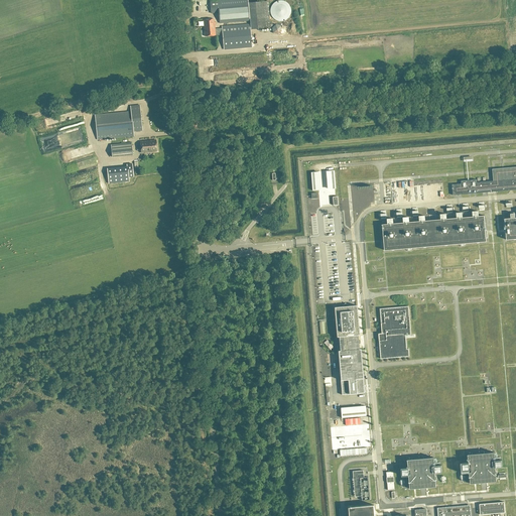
[(211,13),(219,13),(219,23),(249,20),(247,0),(218,0),(210,1),(211,13)]
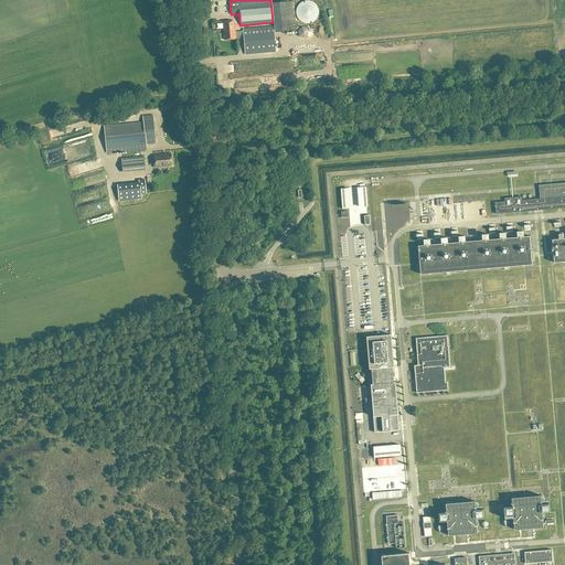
[(311,21),(315,20),(317,17),(318,14),(318,11),(317,8),(316,4),(313,2),(311,1),(308,0),(305,0),(301,1),(299,3),(297,6),(296,9),(296,12),(296,14),(298,18),(300,20),(302,22),(306,22),(309,22),(311,21)]
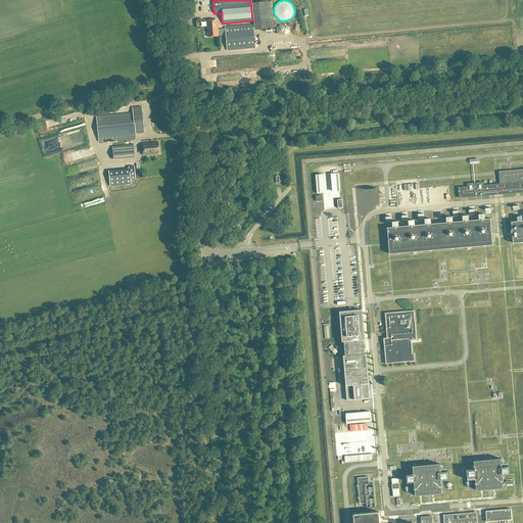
[(251,3),(254,30),(274,29),(272,1),(251,3)]
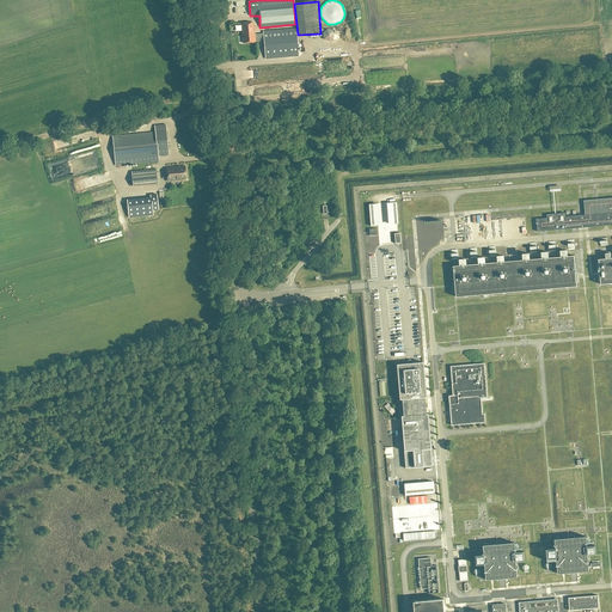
[(254,26),(254,23),(242,24),(244,43),(263,41),(265,59),(299,56),(297,29),(263,31),(263,34),(255,35),(255,30),(256,29),(256,26),(254,26)]
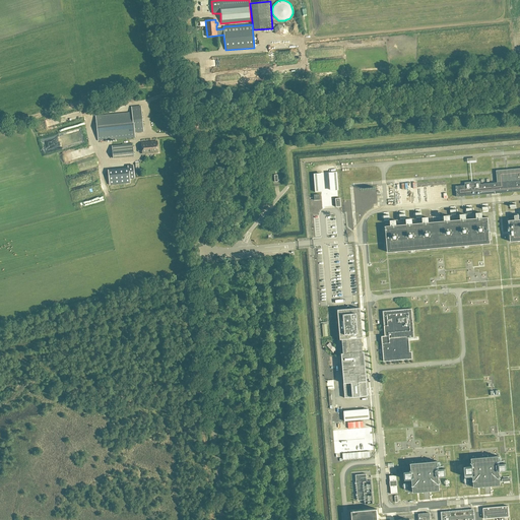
[(99,141),(135,137),(134,132),(143,131),(141,106),(131,107),(132,112),(95,116),(99,141)]
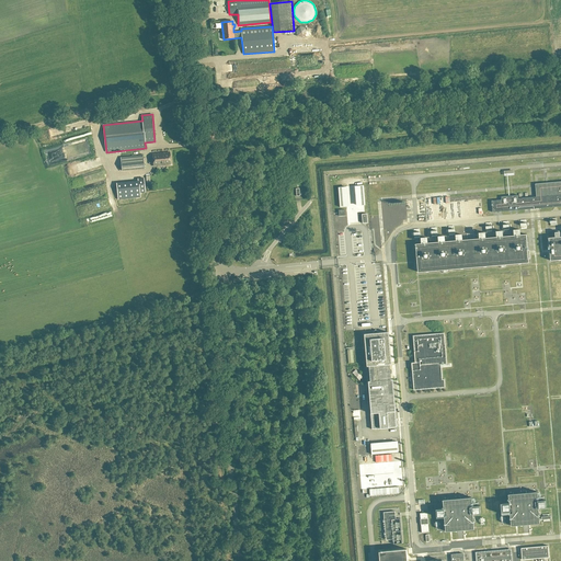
[(153,167),(171,164),(169,152),(152,155),(153,167)]
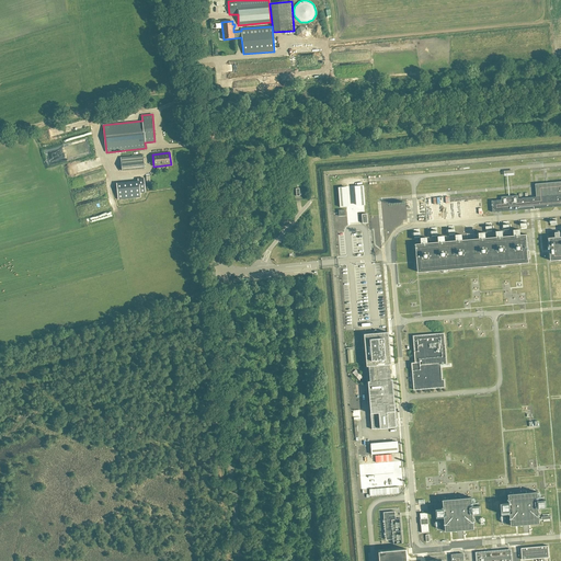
[(492,201),(492,213),(560,206),(560,181),(536,184),(536,196),(518,198),(518,195),(501,196),(502,199),(492,201)]
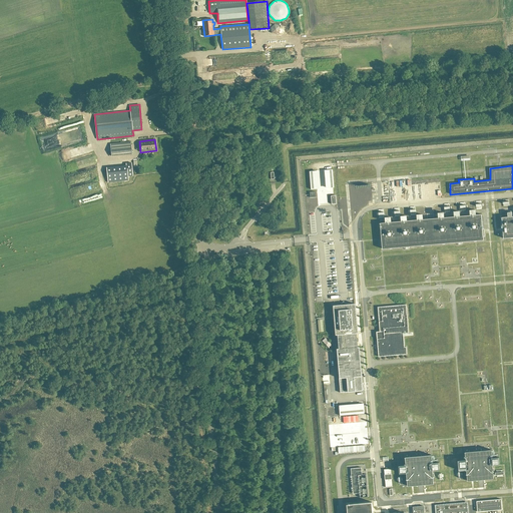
[(438,184),(415,185),(415,192),(439,191),(438,184)]
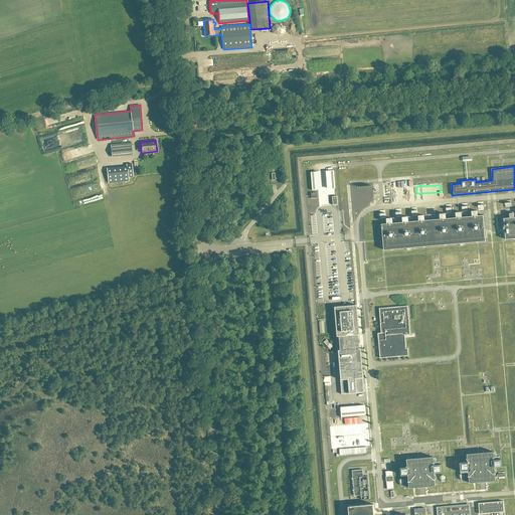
[(393,223),(386,223),(381,224),(384,249),(486,241),(484,215),(478,215),(472,216),(462,217),(456,217),(446,218),(440,219),(424,220),(418,220),(409,221),(402,222),(393,223)]
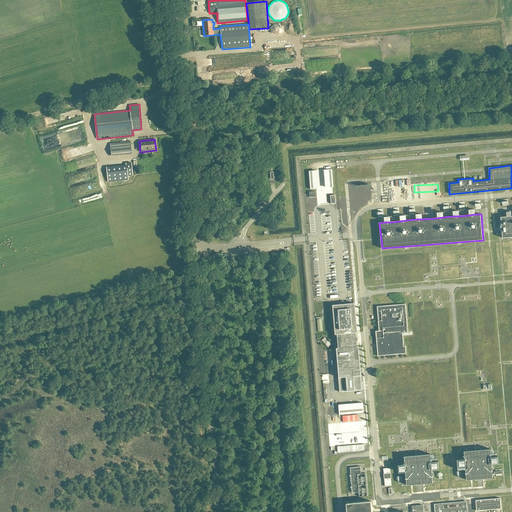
[(511,215),(511,216),(507,216),(500,217),(502,238),(511,237),(511,215)]
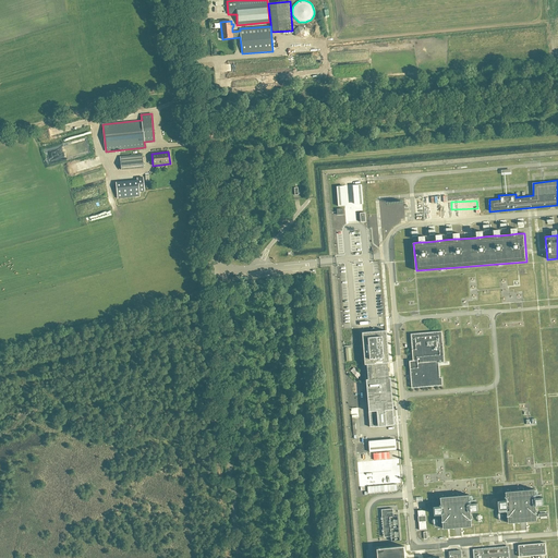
[(388,362),(386,330),(362,332),(364,364),(366,364),(367,379),(365,379),(370,427),(395,425),(390,377),(388,377),(387,363),(388,362)]
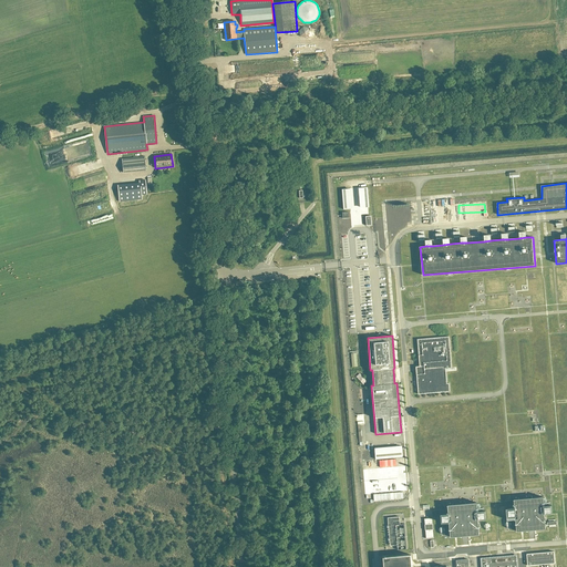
[(420,367),(416,367),(419,394),(450,391),(450,383),(447,383),(446,369),(452,368),(449,337),(418,339),(420,367)]
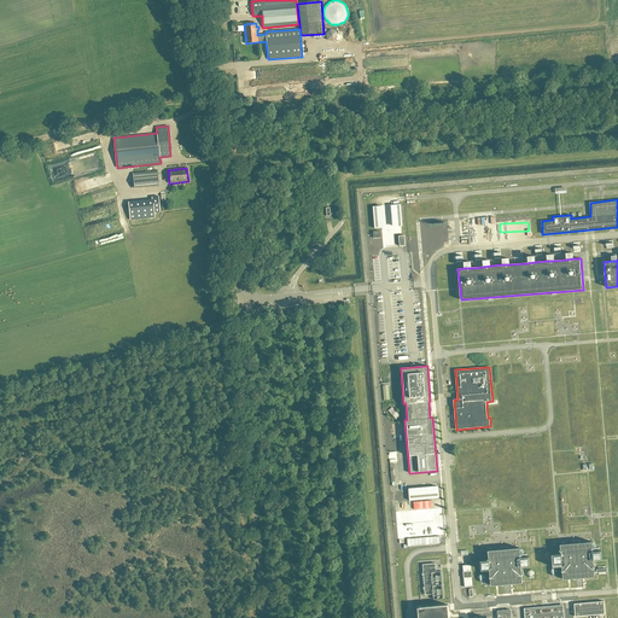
[(438,483),(408,487),(410,501),(441,499),(438,483)]
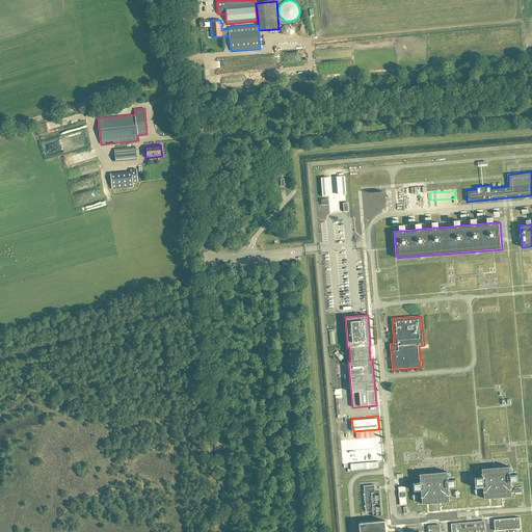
[(350,439),(376,436),(376,435),(380,435),(380,429),(349,433),(350,439)]
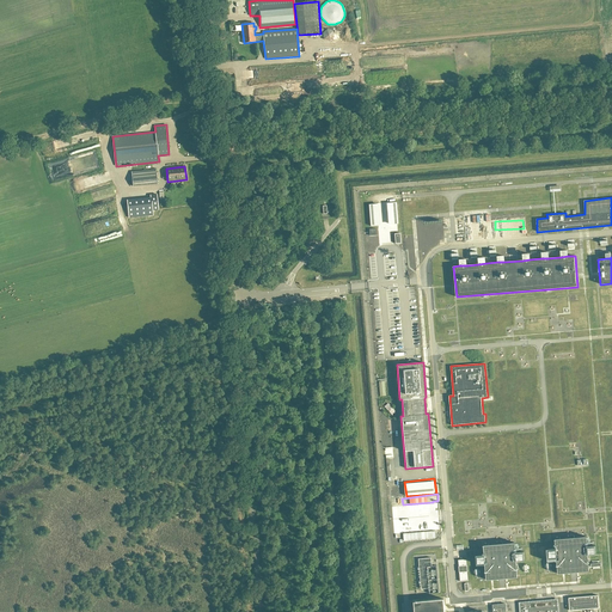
[(432,509),(407,510),(408,526),(433,526),(432,509)]
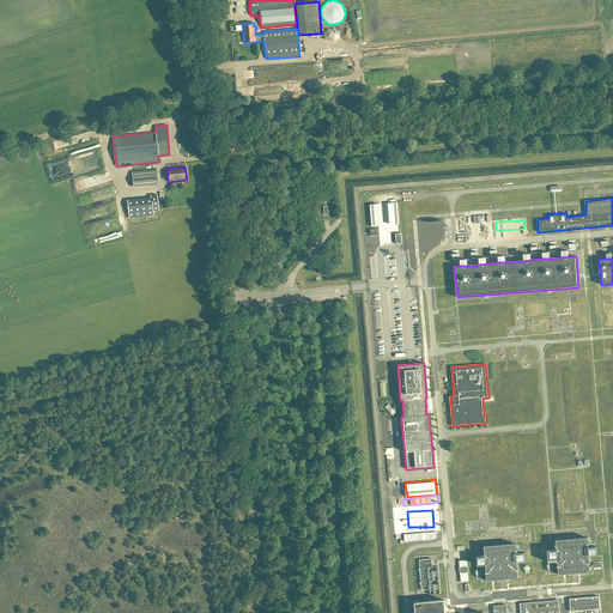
[(590,572),(589,556),(588,547),(587,538),(556,540),(557,550),(558,562),(559,575),(590,572)]
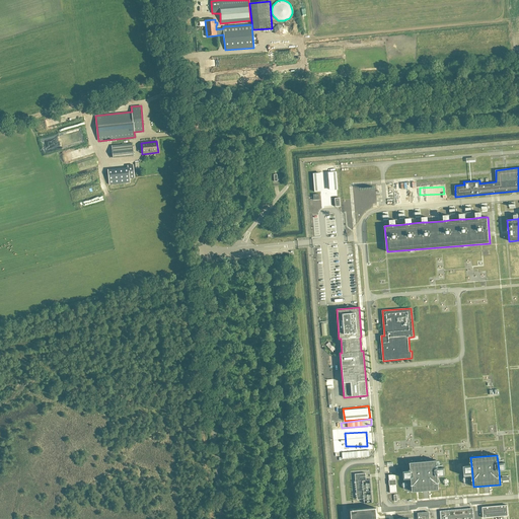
[(439,490),(438,475),(437,469),(436,460),(410,462),(411,471),(412,477),(413,492),(439,490)]
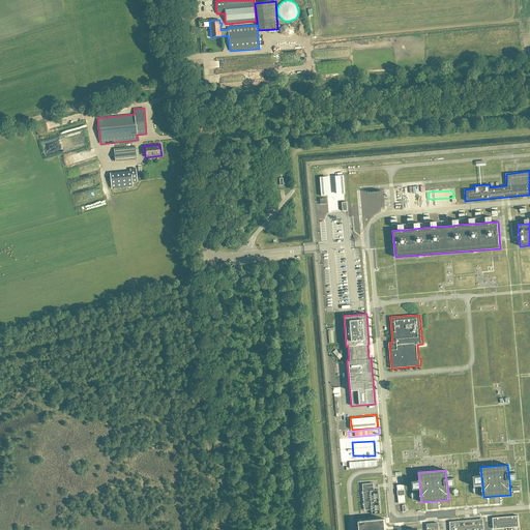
[(474,486),(482,486),(481,475),(473,476),(474,486)]
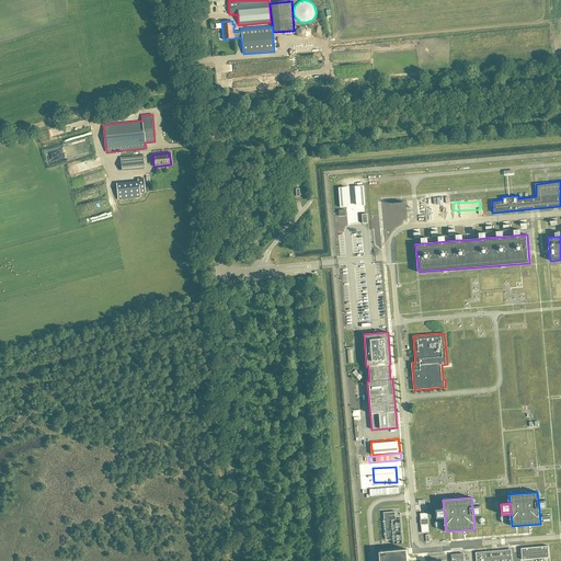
[(393,539),(391,519),(396,519),(396,512),(384,513),(386,540),(393,539)]
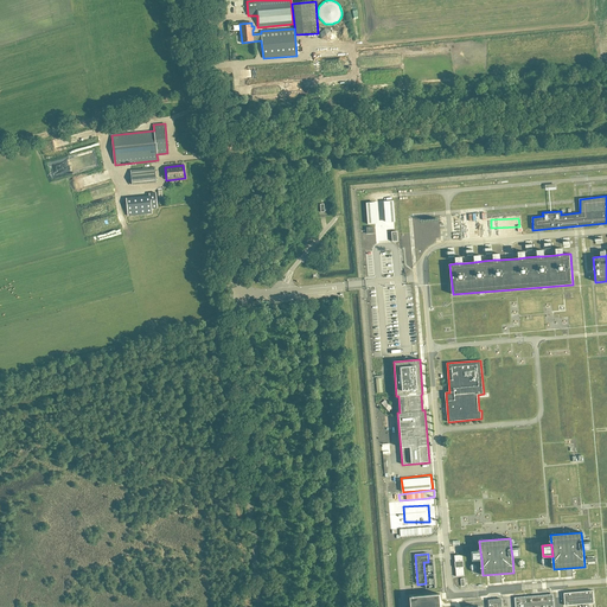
[(465,576),(462,555),(454,555),(457,577),(465,576)]
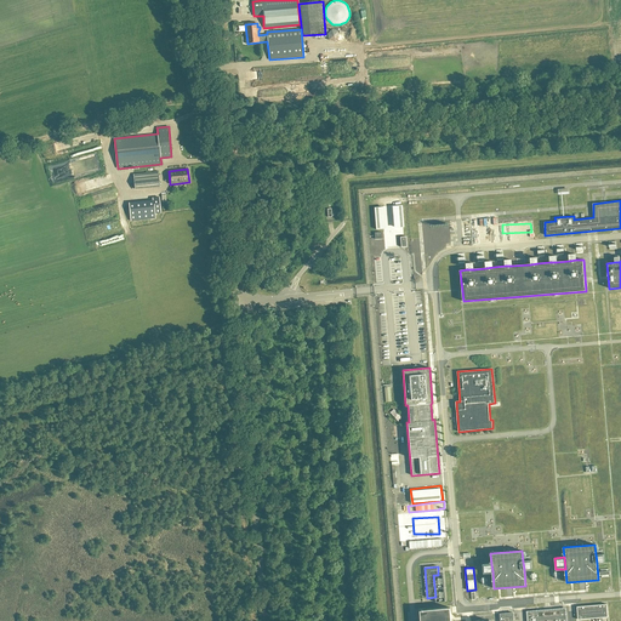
[(445,602),(443,574),(438,575),(433,575),(436,597),(436,602),(445,602)]
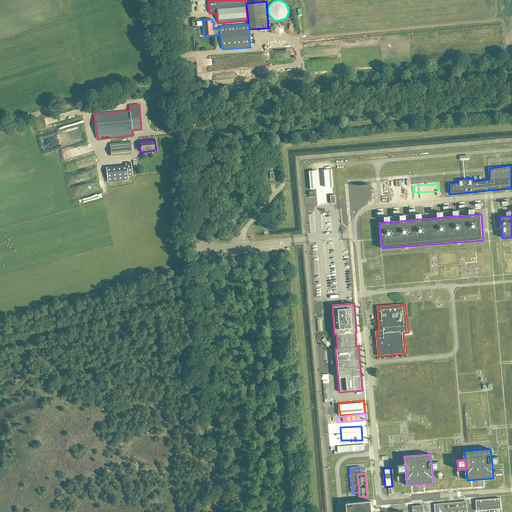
[(500,498),(476,500),(476,511),(501,509),(500,498)]
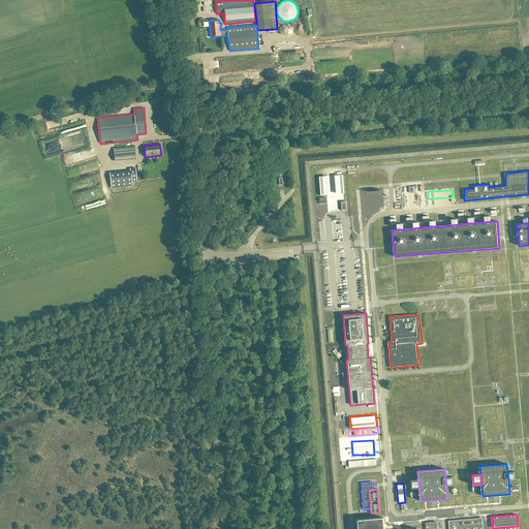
[(384,528),(383,518),(358,520),(359,528),(384,528)]
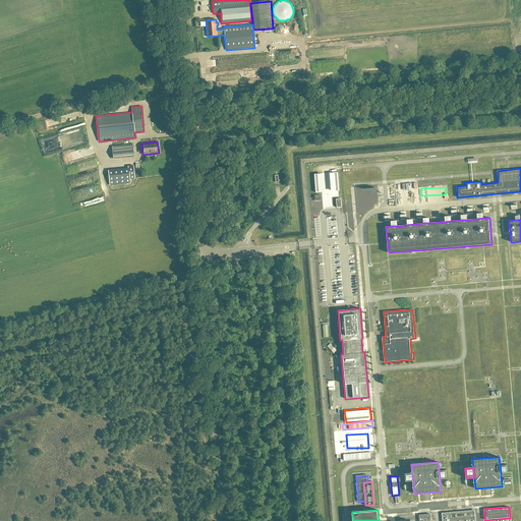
[(442,513),(442,520),(475,520),(475,510),(442,513)]
